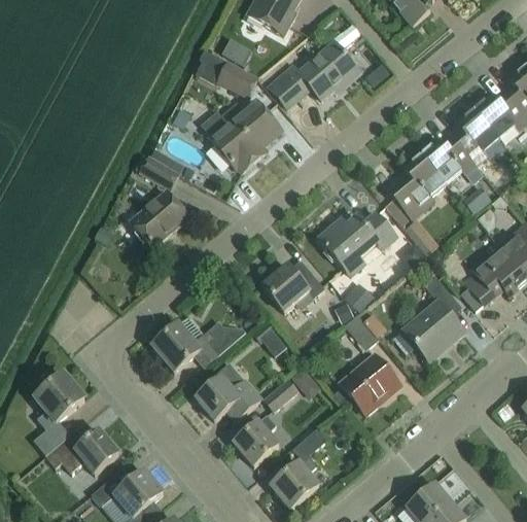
[(254,0),(247,14),(283,34),(295,12),(292,10),(297,0),(254,0)]
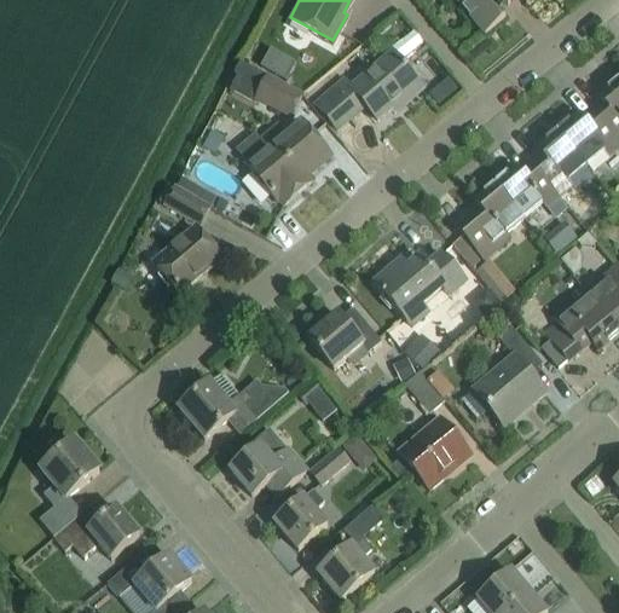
[(508,0),(458,0),(485,33),(505,16),(502,11),(503,10),(499,6),(498,7),(495,3),(498,0),(508,0)]
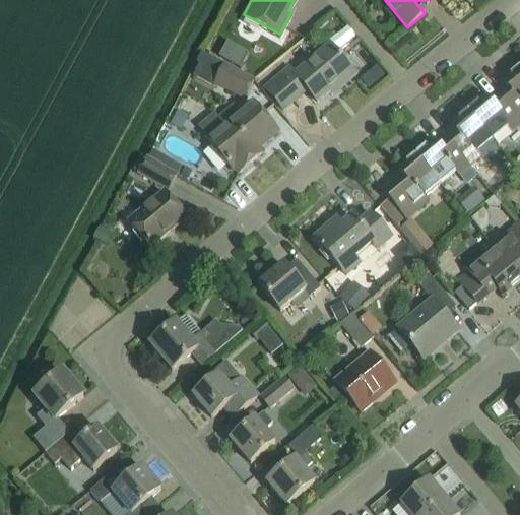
[(341,83),(355,71),(330,42),(315,55),(295,72),(288,64),(264,83),(283,106),(294,98),(299,104),(299,103),(294,97),(307,86),(317,99),(338,80),(341,83)]
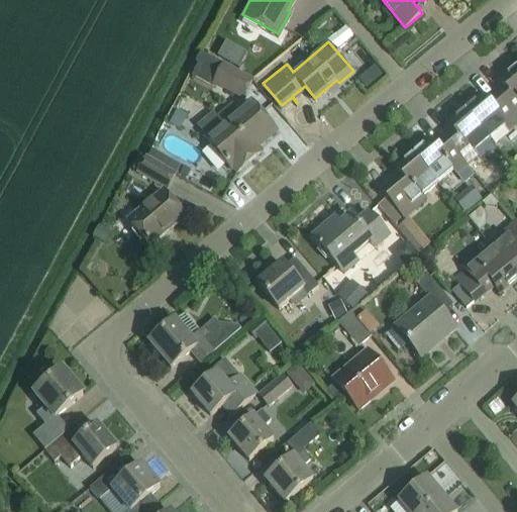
[(243,97),(253,76),(223,60),(200,48),(197,55),(215,64),(209,75),(214,78),(212,81),(243,97)]
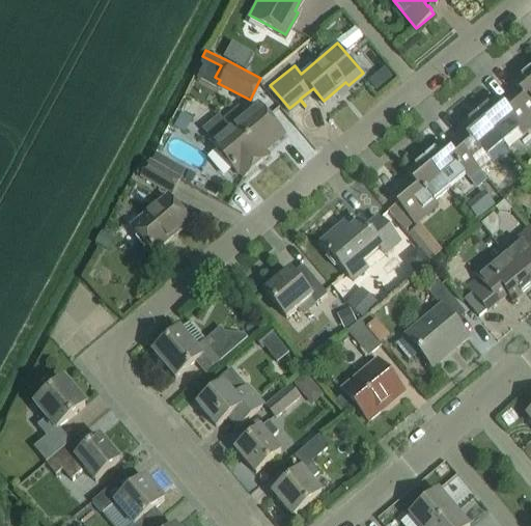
[(530,119),(530,67),(529,65),(512,79),(520,86),(509,94),(530,119)]
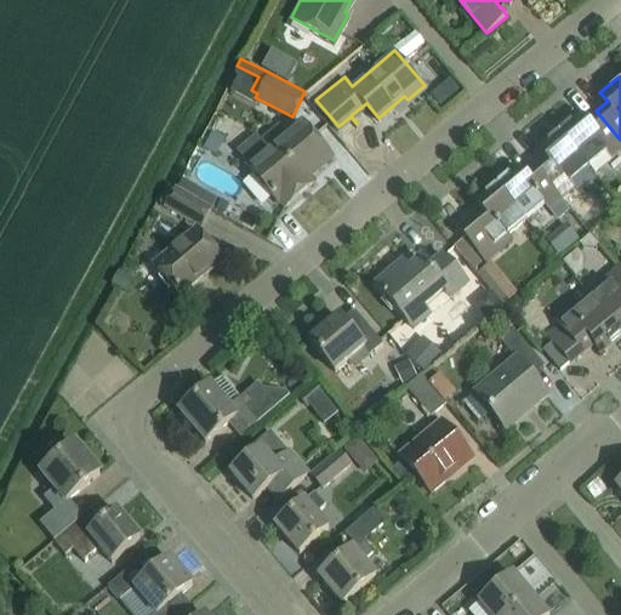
[(586,119),(579,110),(558,129),(587,164),(608,147),(610,151),(620,141),(620,140),(596,110),(586,119)]
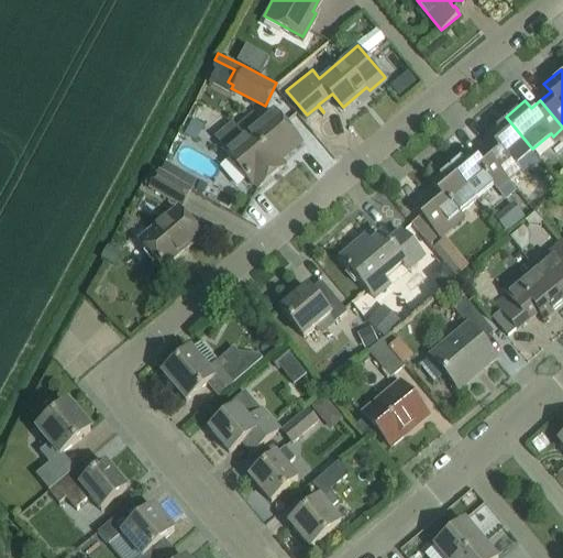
[(261,119),(225,149),(238,163),(252,179),(254,178),(258,184),(284,162),(279,157),(300,140),(286,122),(274,108),(261,119)]
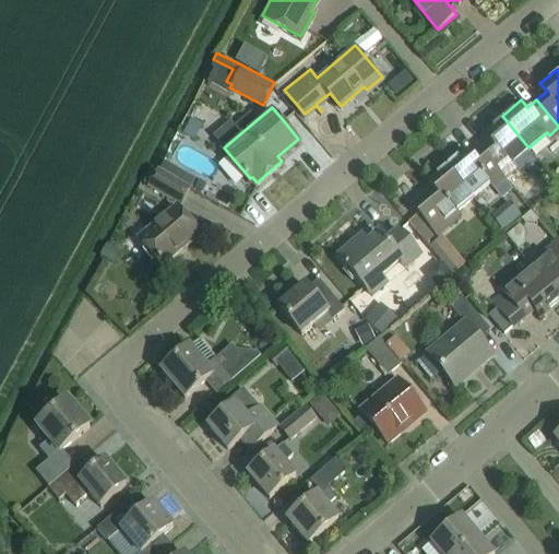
[(503,175),(514,165),(512,162),(528,148),(502,116),(484,130),(490,138),(479,146),(503,175)]
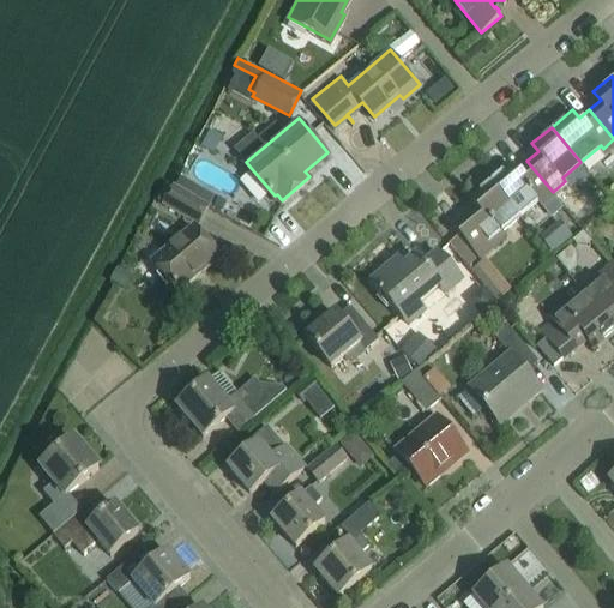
[(518,169),(511,161),(489,178),(519,214),(539,197),(542,200),(553,192),(527,161),(518,169)]
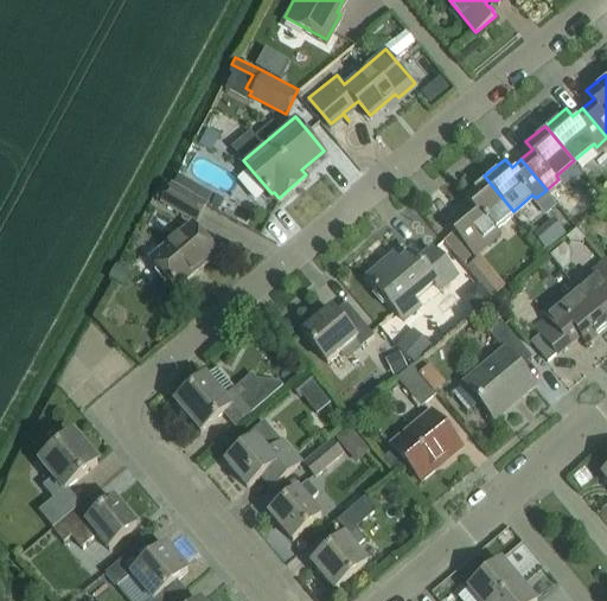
[(474,250),(498,230),(494,227),(513,211),(484,176),(465,192),(471,200),(448,221),(474,250)]
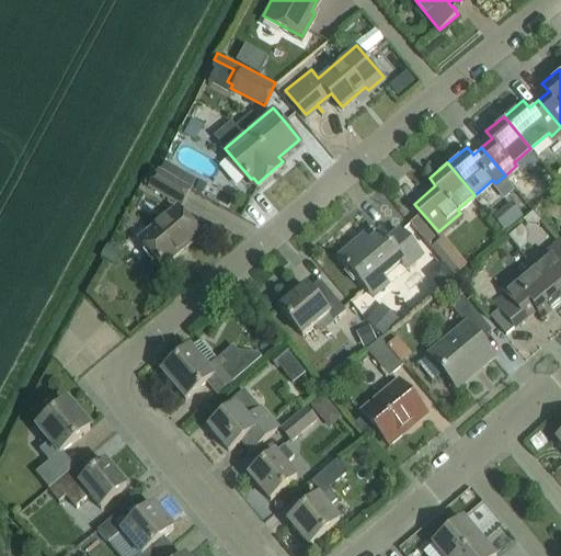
[(182,200),(190,184),(159,168),(150,183),(182,200)]
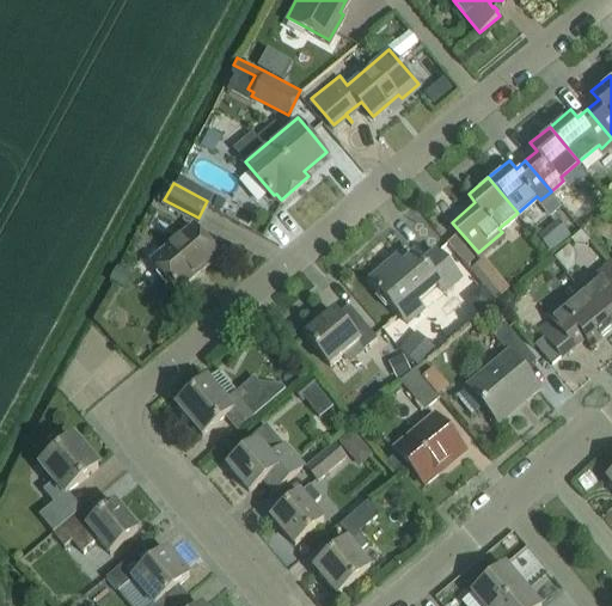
[(177,287),(219,252),(203,234),(194,222),(152,257),(161,269),(177,287)]
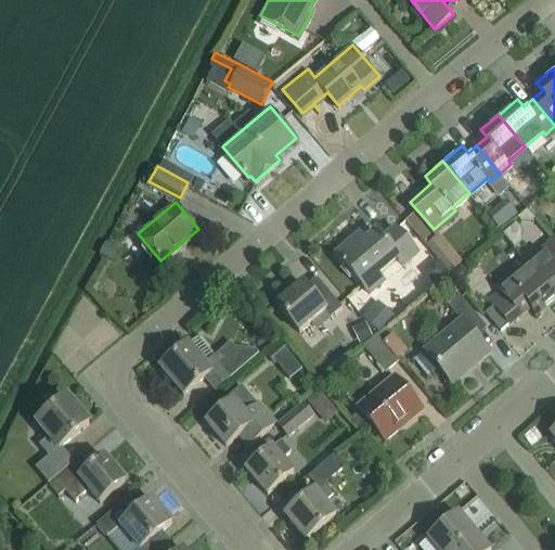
[(442,245),(413,210),(405,217),(421,234),(422,234),(436,251),(444,263),(451,257),(441,246),(442,245)]
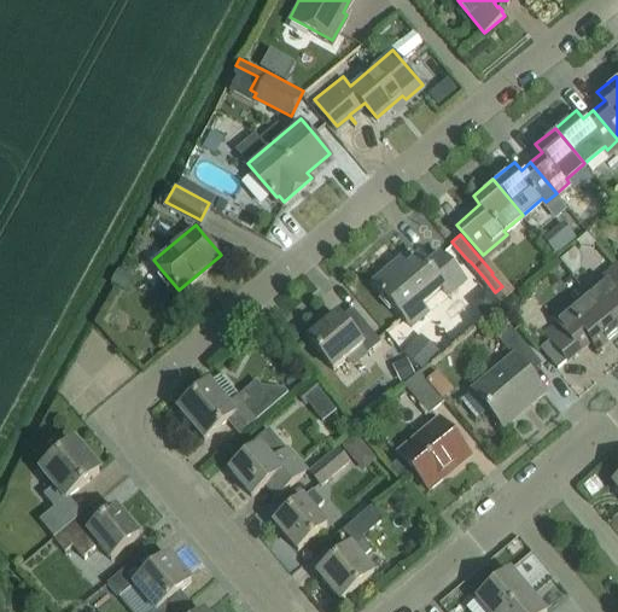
[(456,268),(441,250),(426,262),(420,255),(397,273),(391,266),(374,279),(409,321),(423,310),(419,303),(442,284),(447,290),(464,278),(456,268)]
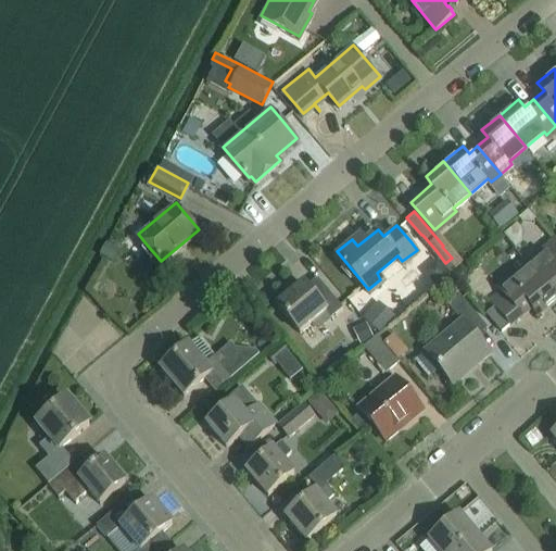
[(555,296),(555,295),(555,239),(554,237),(544,246),(547,249),(529,264),(555,296)]
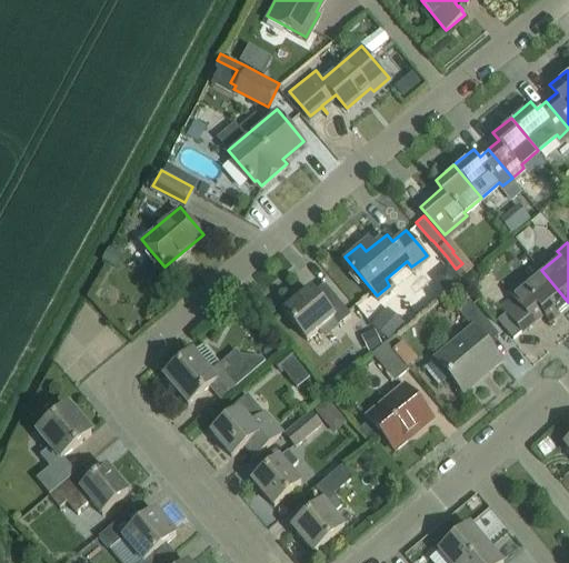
[(436,271),(436,277),(443,287),(456,275),(445,263),(436,271)]
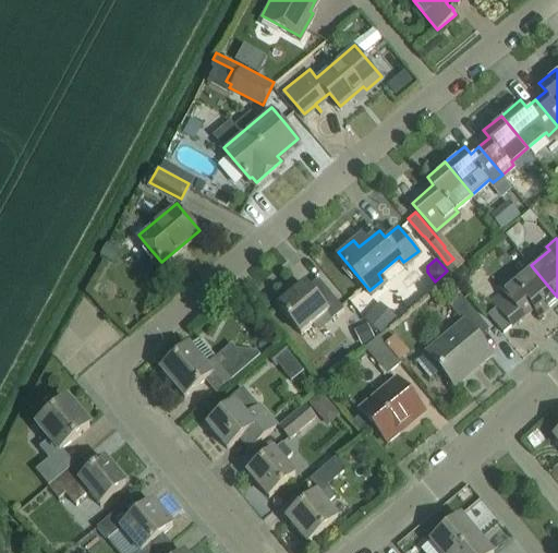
[(557,297),(531,265),(513,279),(511,276),(500,286),(502,289),(492,298),(512,322),(533,304),(540,312),(557,297)]
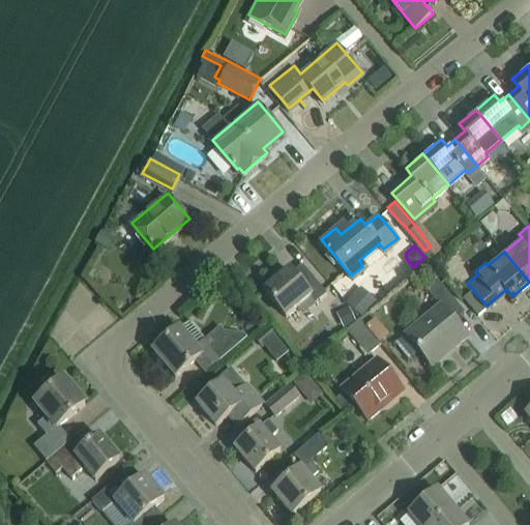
[(289,266),(264,288),(277,303),(282,309),(285,313),(296,303),(308,294),(313,299),(325,289),(316,278),(302,261),(292,270),(289,266)]
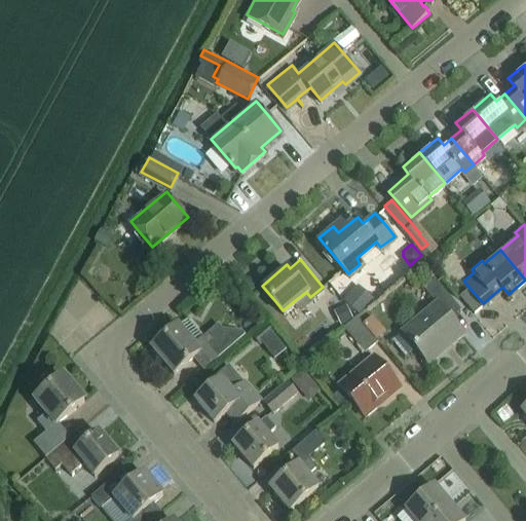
[(423,274),(433,267),(425,259),(417,266),(423,274)]
